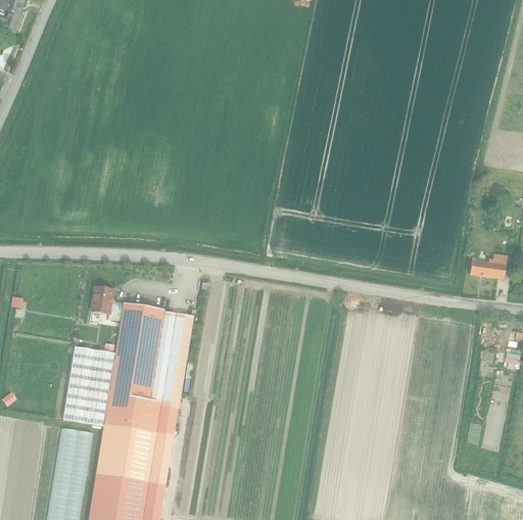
[(0,7),(8,10),(5,17),(0,15),(0,27),(13,32),(18,14),(19,13),(19,14),(24,0),(0,0),(0,7)]
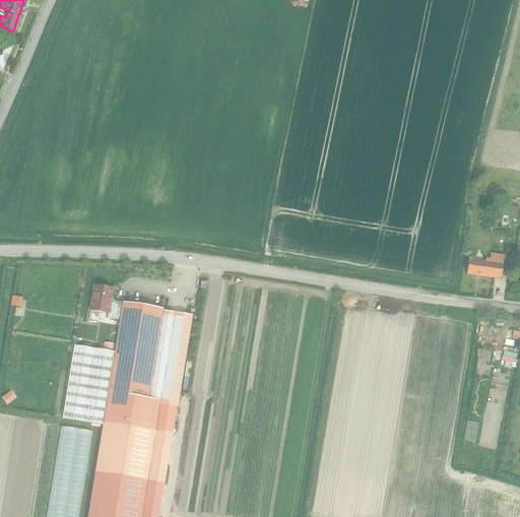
[(503,213),(517,214),(518,204),(504,202),(503,213)]
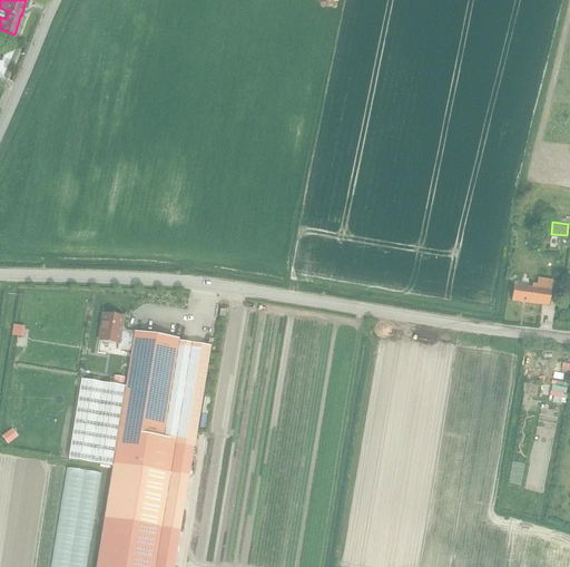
[(511,299),(548,303),(551,279),(537,276),(536,286),(513,283),(511,299)]
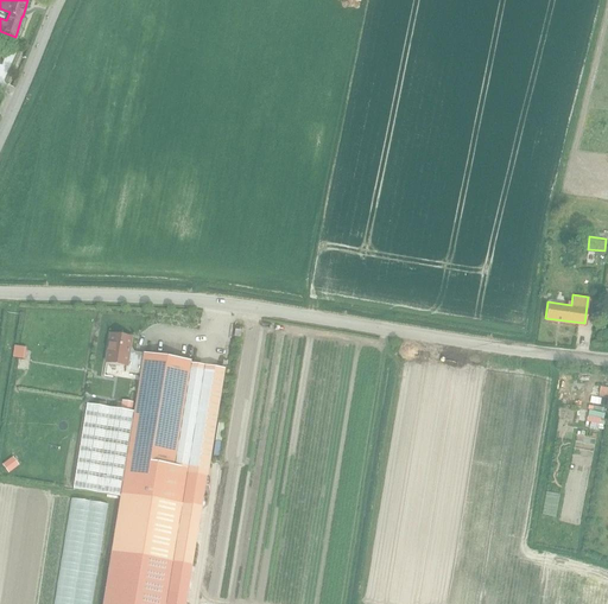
[(125,368),(131,369),(133,351),(128,350),(131,335),(109,331),(105,360),(126,363),(125,368)]
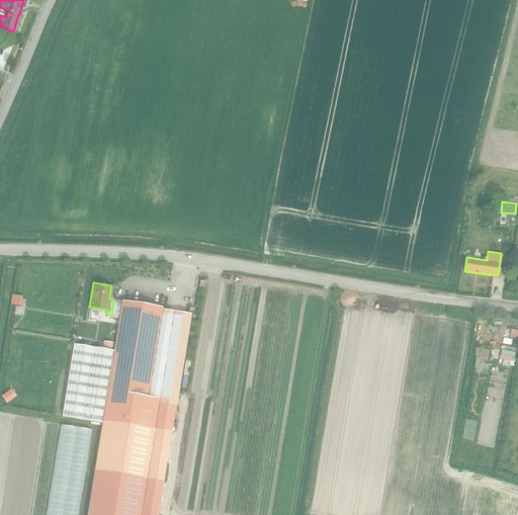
[(13,293),(11,304),(21,305),(22,294),(13,293)]
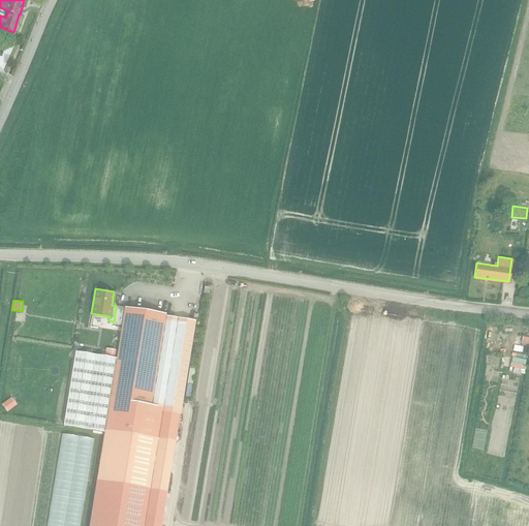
[(75,349),(64,424),(104,430),(104,432),(97,480),(89,525),(142,525),(149,488),(158,436),(176,439),(180,411),(162,409),(163,405),(151,404),(165,312),(124,305),(124,307),(116,306),(114,321),(121,323),(116,356),(114,356),(104,354),(75,349)]
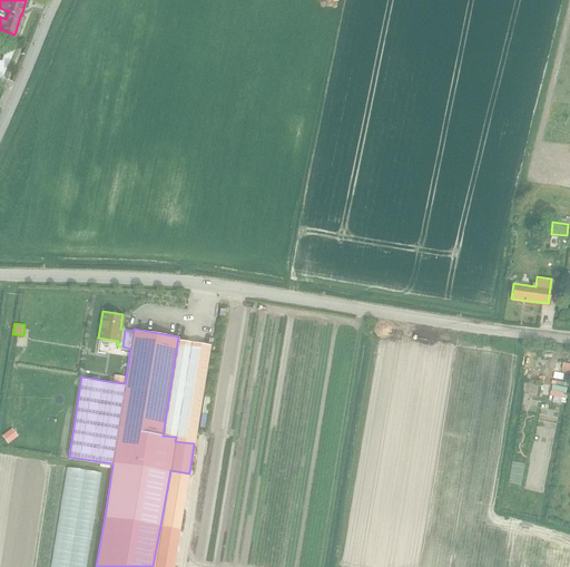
[(114,373),(112,382),(123,383),(124,374),(114,373)]
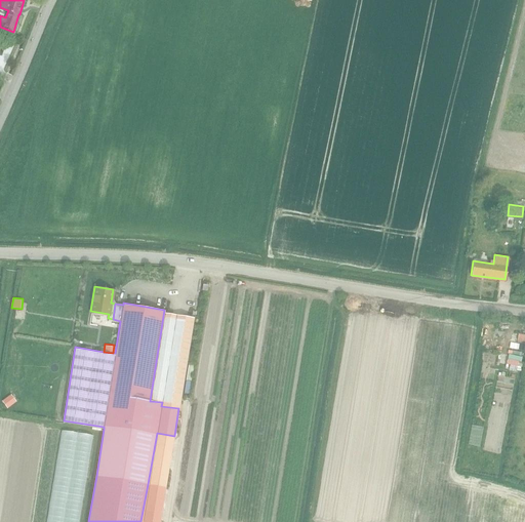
[(8,394),(2,399),(7,405),(13,401),(8,394)]
